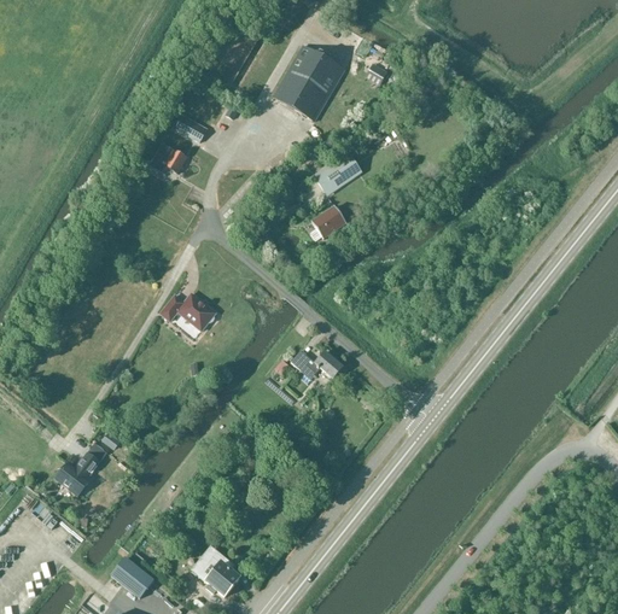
[(315,121),(345,69),(302,44),(272,97),(315,121)]
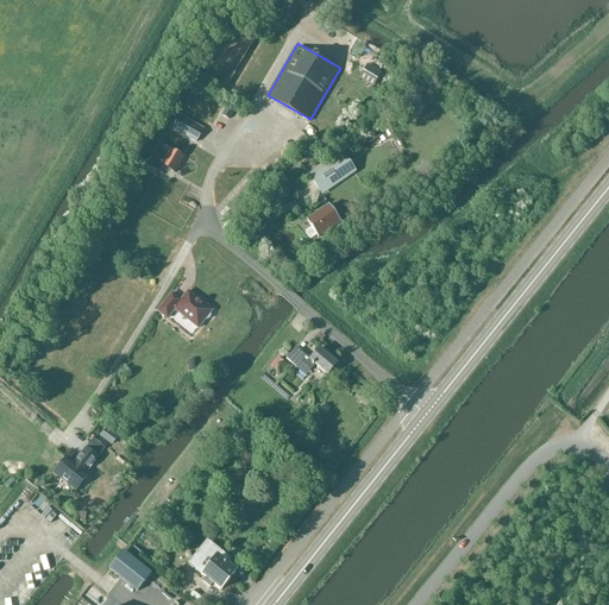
[(362,71),(377,80),(382,70),(368,62),(362,71)]
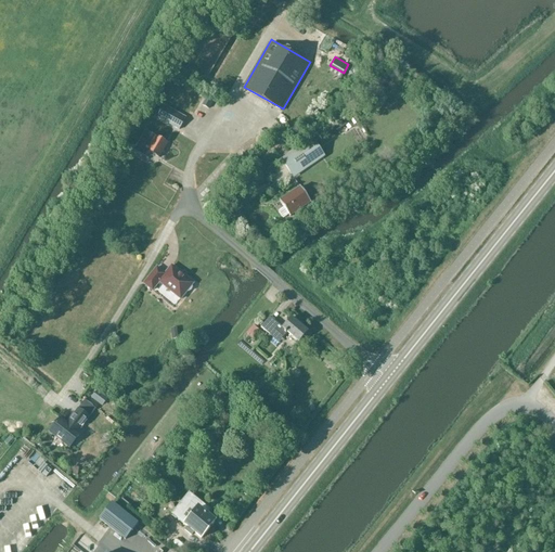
[(209,106),(213,100),(206,97),(203,102),(209,106)]
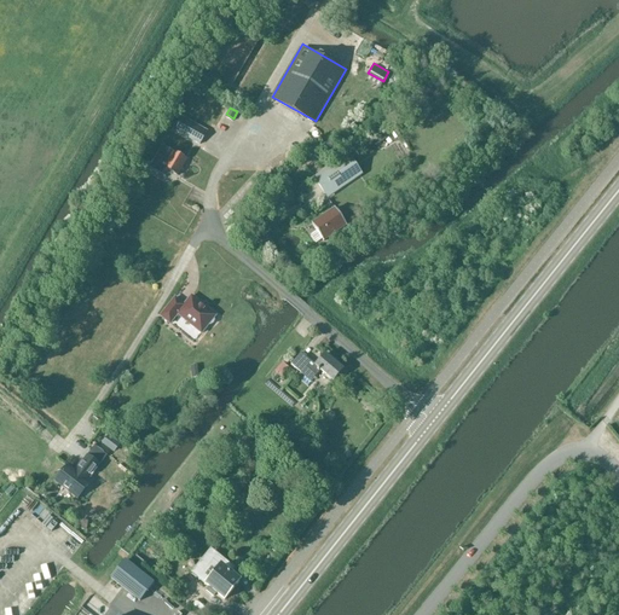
[(208,129),(181,115),(174,127),(200,143),(208,129)]
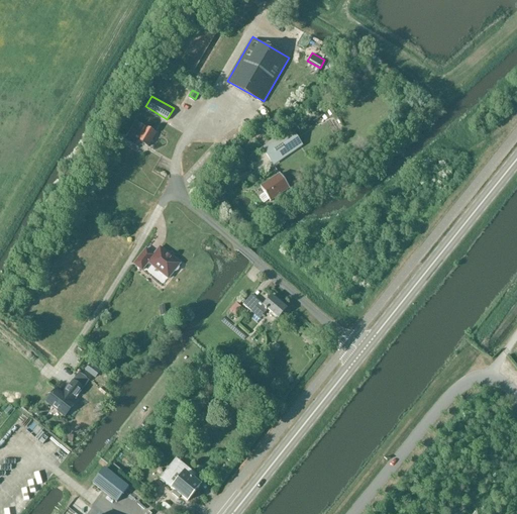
[(157,131),(144,124),(135,118),(124,137),(134,143),(137,138),(148,145),(157,131)]
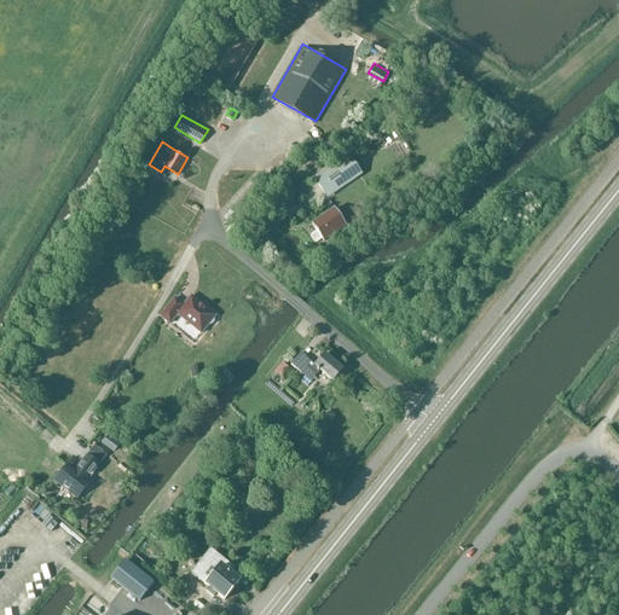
[(317,180),(327,195),(353,177),(343,163),(317,180)]
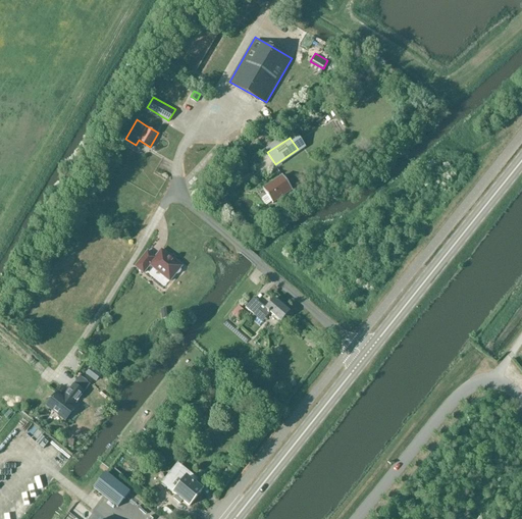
[(113,145),(110,151),(116,155),(119,149),(113,145)]
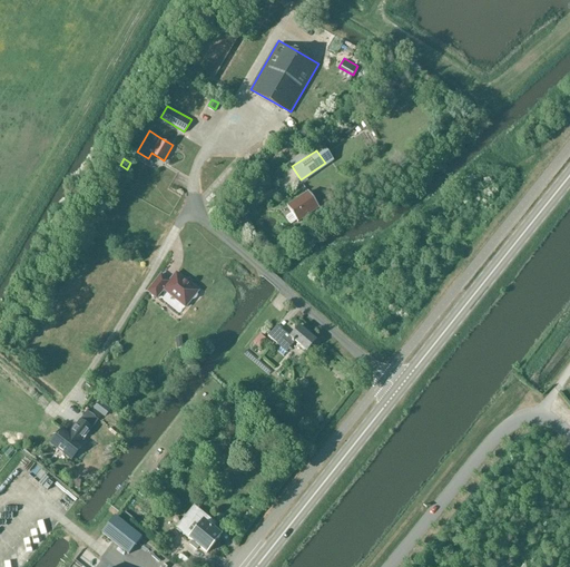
[(318,206),(308,191),(287,204),(292,212),(286,215),(291,222),(296,218),(297,221),(318,206)]
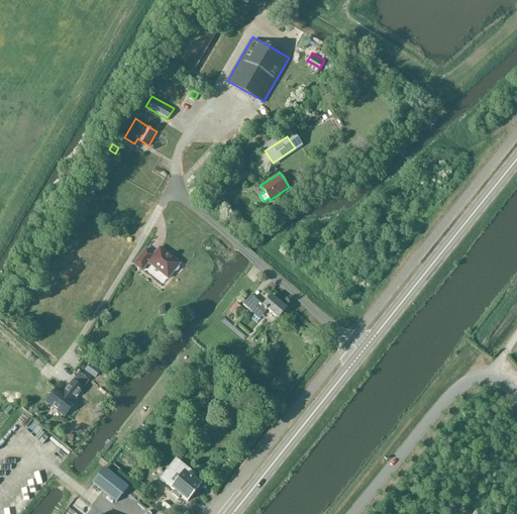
[(179,264),(180,262),(160,245),(153,252),(145,246),(133,263),(141,269),(147,261),(168,277),(175,269),(177,269),(179,268),(180,266),(179,264)]
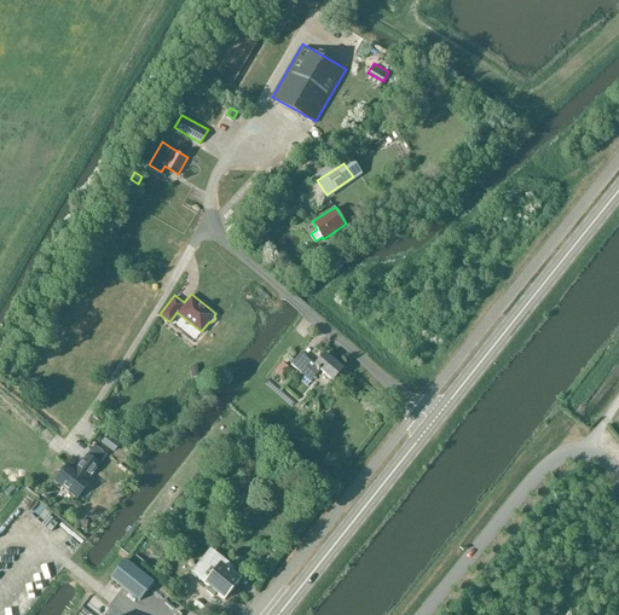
[(316,363),(301,350),(290,363),(311,379),(319,369),(333,379),(343,366),(325,352),(316,363)]
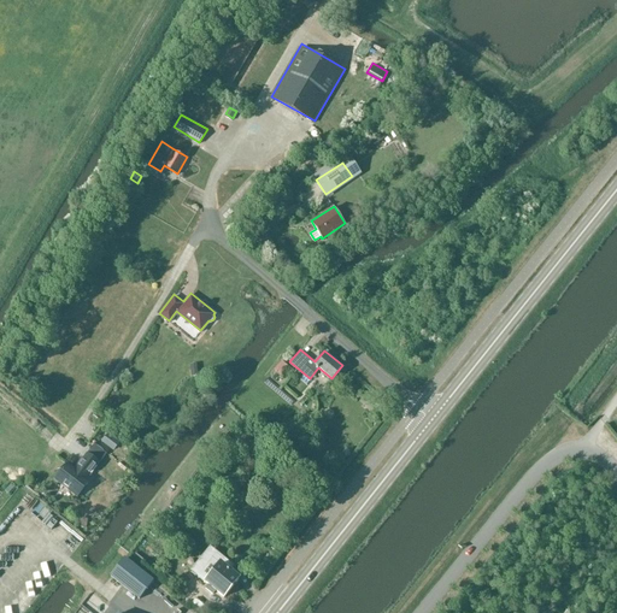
[(280,372),(287,363),(281,358),(274,367),(280,372)]
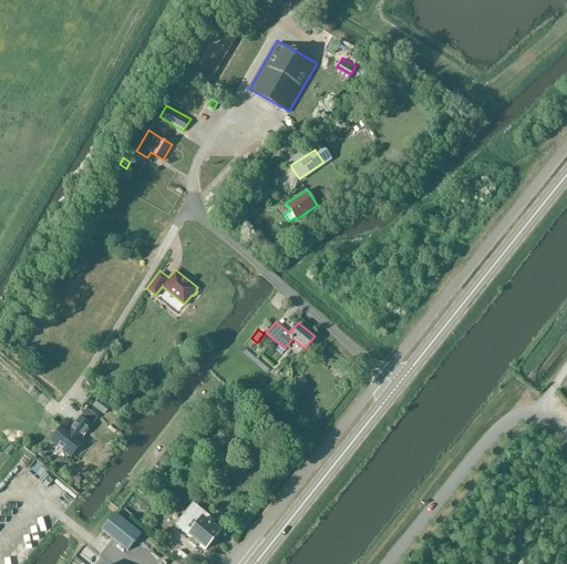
[(111,404),(100,396),(94,403),(104,412),(111,404)]
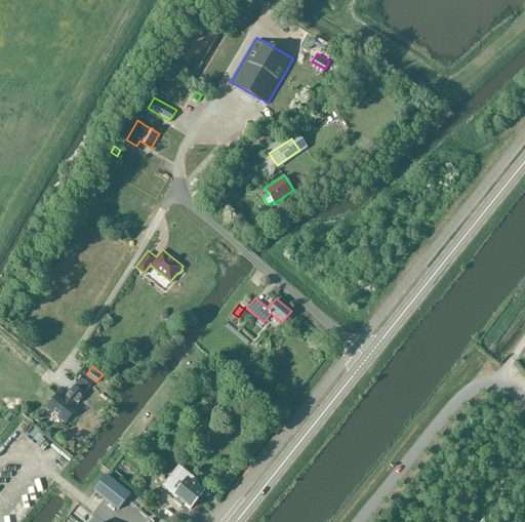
[(45,406),(66,422),(77,407),(75,406),(85,392),(74,383),(64,396),(56,392),(45,406)]
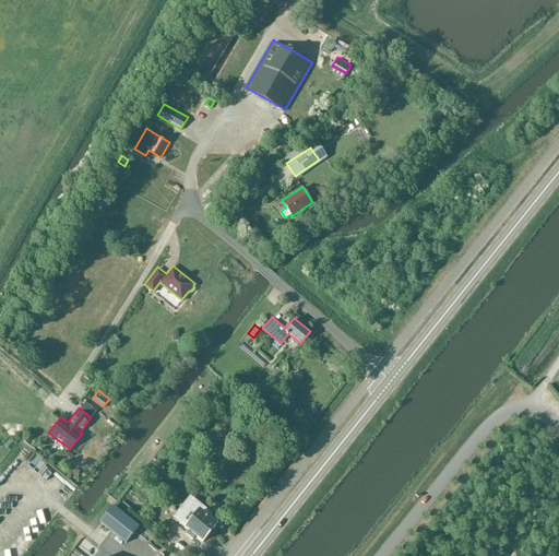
[(69,498),(74,492),(67,485),(60,492),(69,498)]
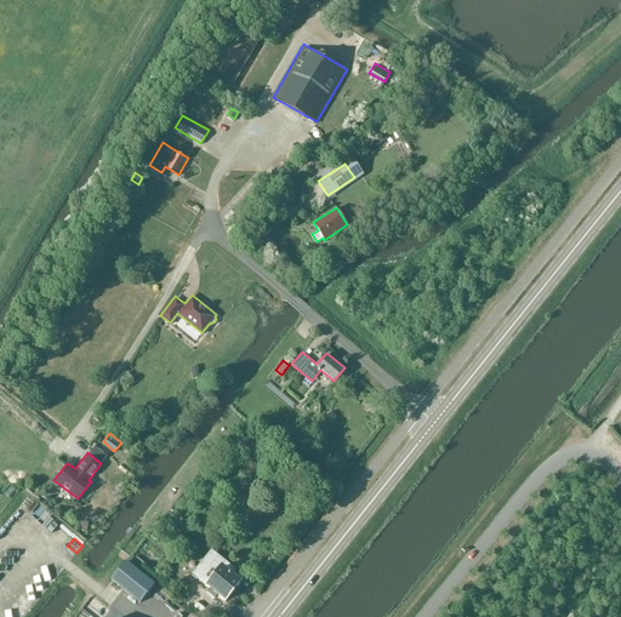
[(240,581),(221,565),(212,558),(198,576),(206,583),(210,586),(206,589),(214,595),(217,592),(224,599),(240,581)]
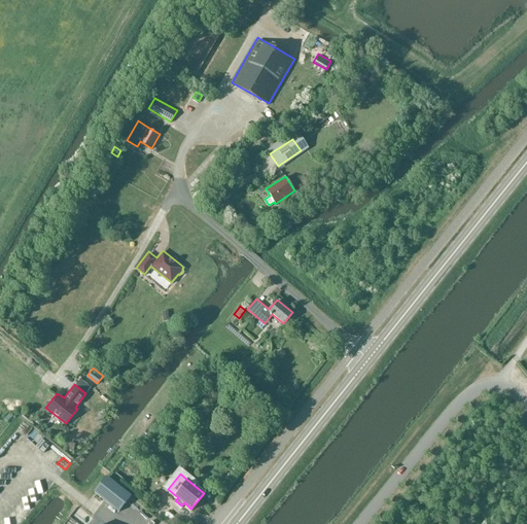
[(119,510),(131,495),(106,475),(95,490),(119,510)]
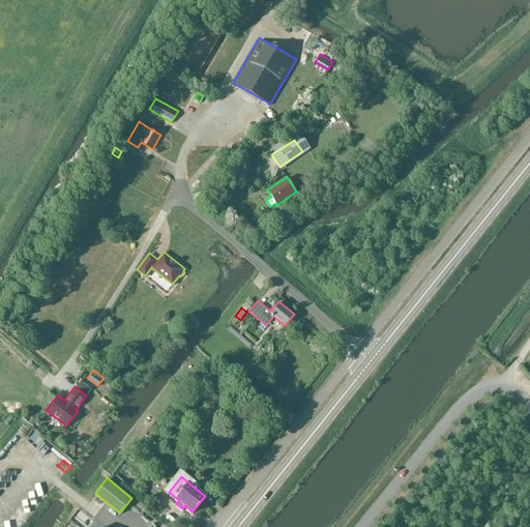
[(35,493),(38,505),(45,503),(40,491),(35,493)]
